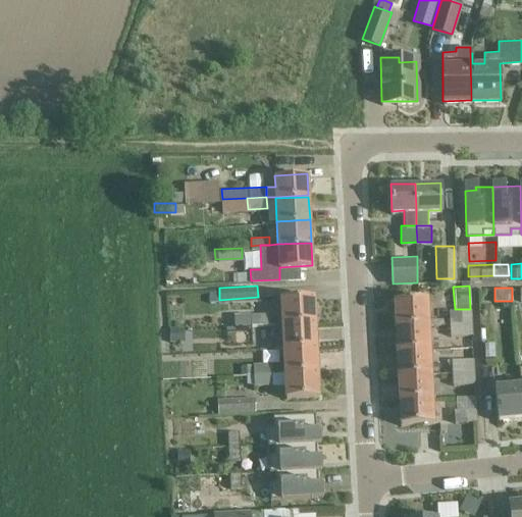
[(313,295),(280,297),(281,321),(314,319),(313,295)]
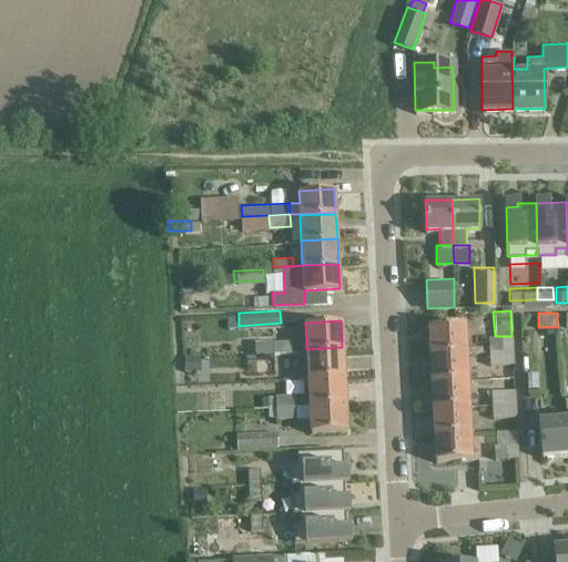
[(465,323),(429,324),(430,351),(467,349),(465,323)]
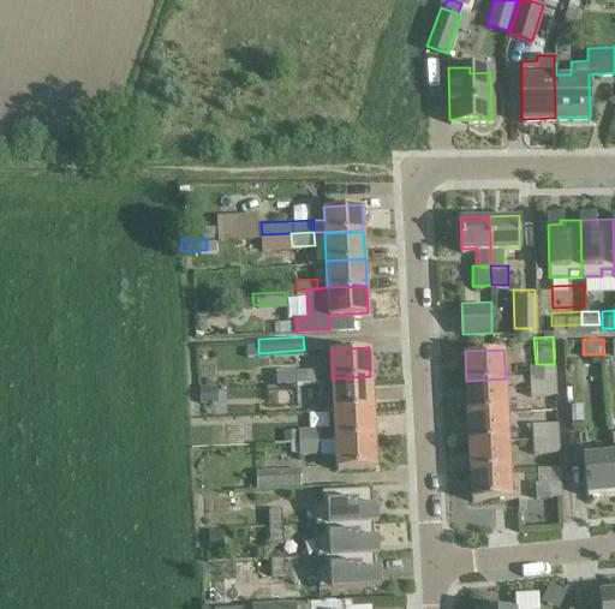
[(536,364),(530,365),(531,377),(555,376),(554,364),(536,364)]
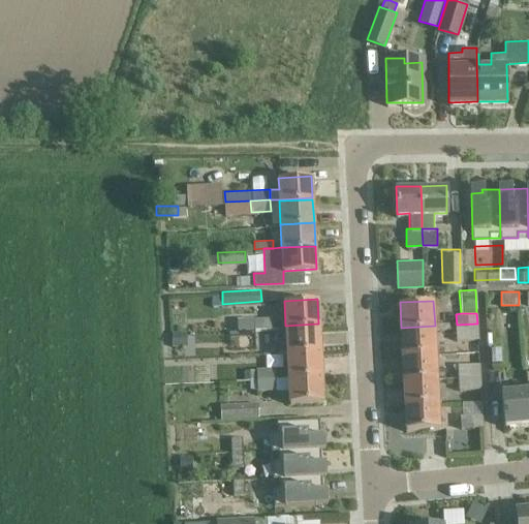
[(241,319),(241,328),(274,327),(273,316),(254,317),(254,319),(241,319)]
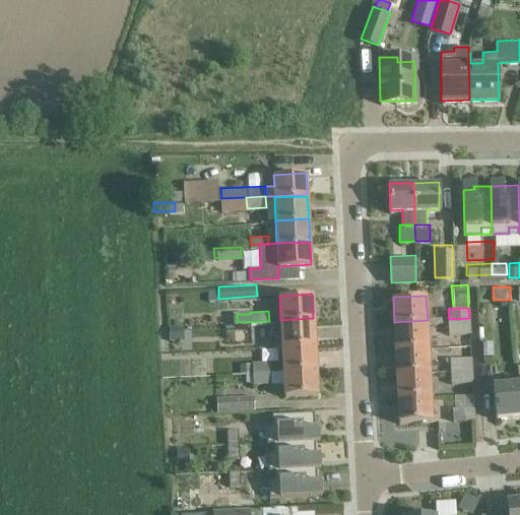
[(313,318),(280,320),(282,345),(315,343),(313,318)]
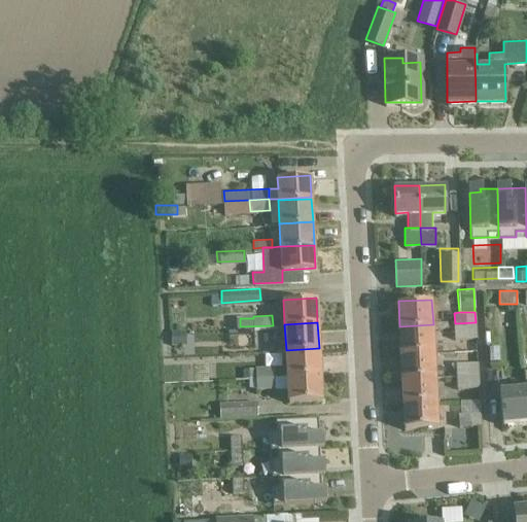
[(476,322),(455,323),(455,337),(477,336),(476,322)]
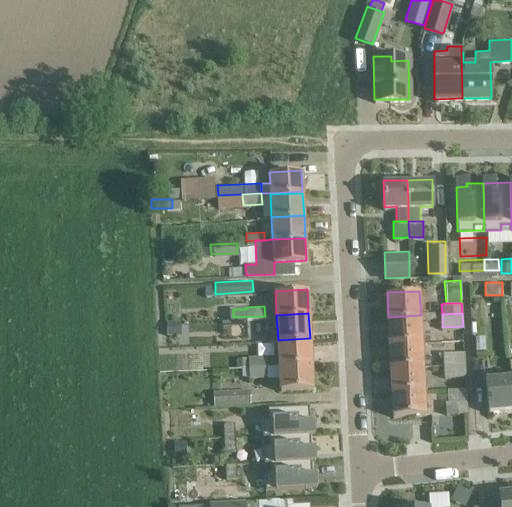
[(421,315),(388,317),(390,341),(422,340),(421,315)]
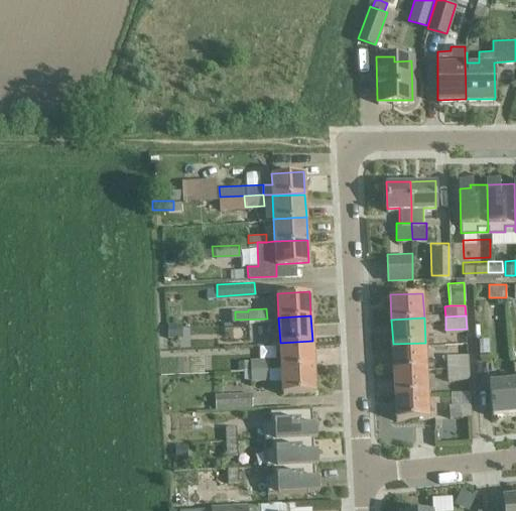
[(177,333),(175,321),(165,322),(167,334),(177,333)]
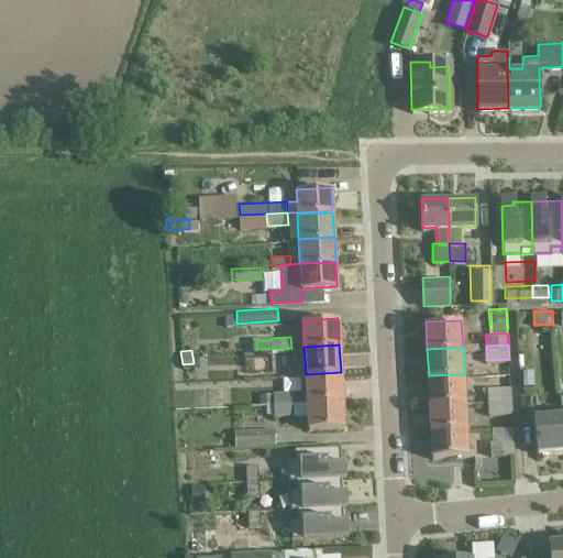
[(532,369),(522,369),(523,384),(533,384),(532,369)]
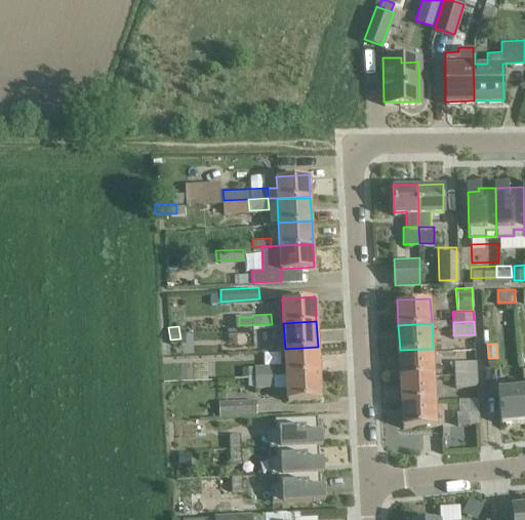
[(318,347),(285,349),(286,373),(319,371),(318,347)]
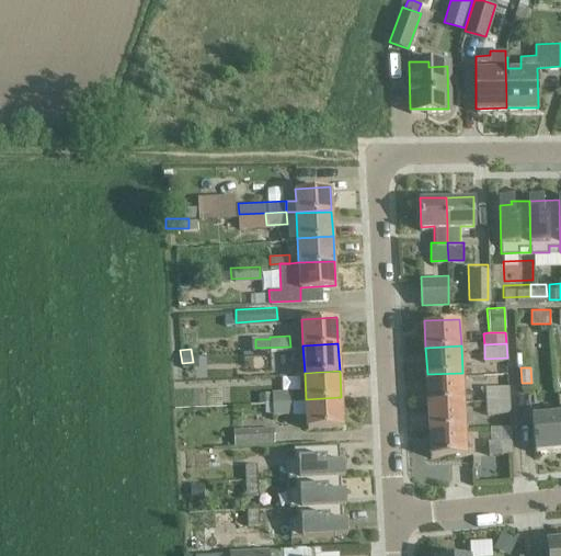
[(508,372),(495,372),(495,385),(485,386),(487,398),(510,397),(508,384),(508,372)]
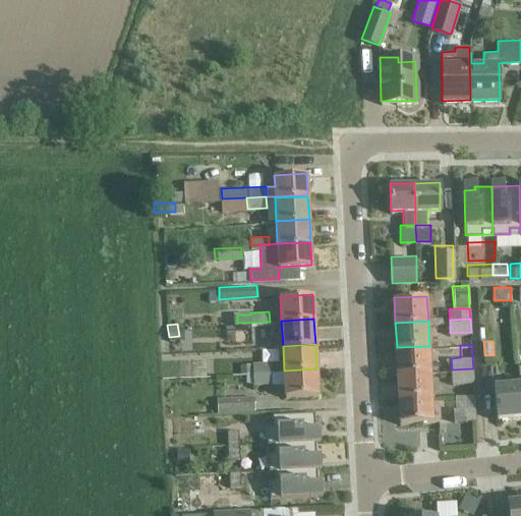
[(429,346),(397,347),(398,373),(430,370),(429,346)]
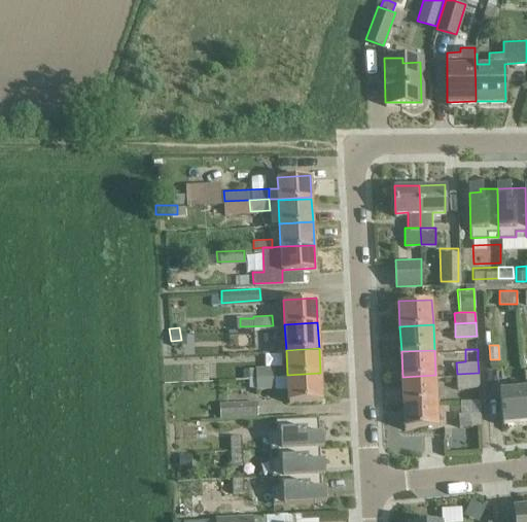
[(256,366),(244,367),(245,375),(256,375),(256,366)]
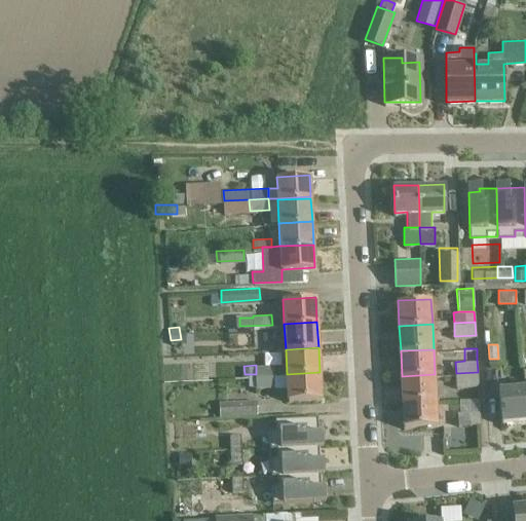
[(257,374),(257,378),(274,377),(273,367),(256,367),(257,374)]
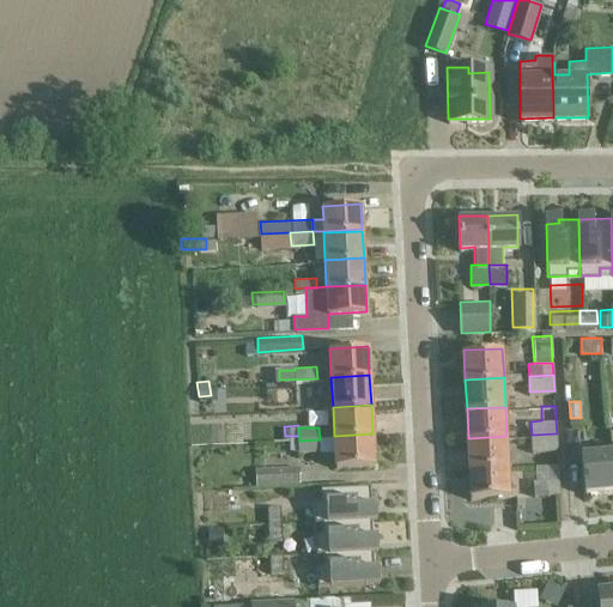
[(372,433),(334,436),(335,465),(374,463),(372,433)]
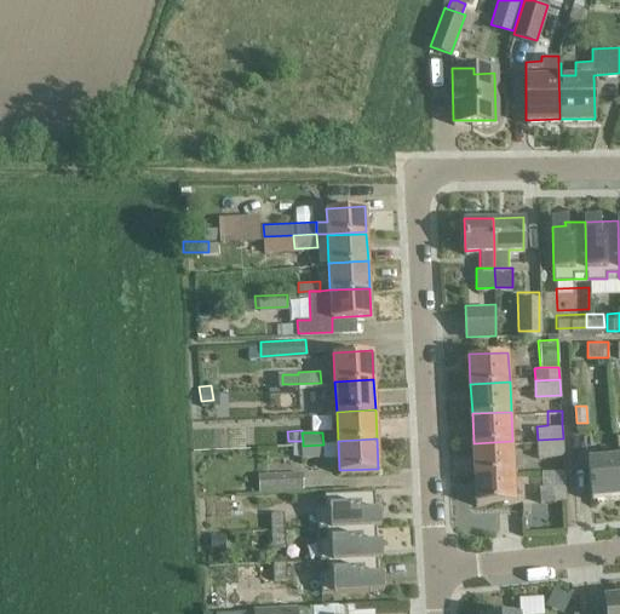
[(563,439),(538,440),(539,454),(564,453),(563,439)]
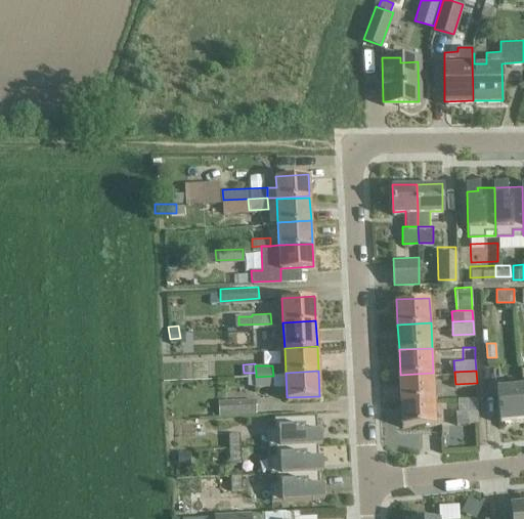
[(433,373),(400,375),(401,399),(434,398),(433,373)]
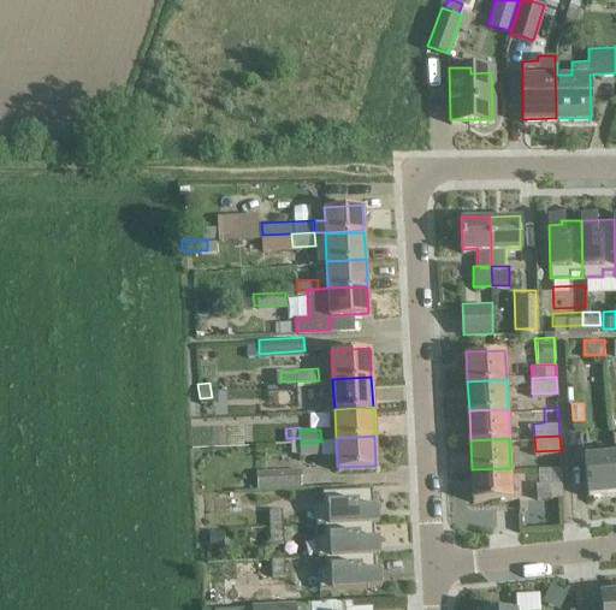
[(321,442),(301,443),(301,451),(301,456),(323,456),(321,442)]
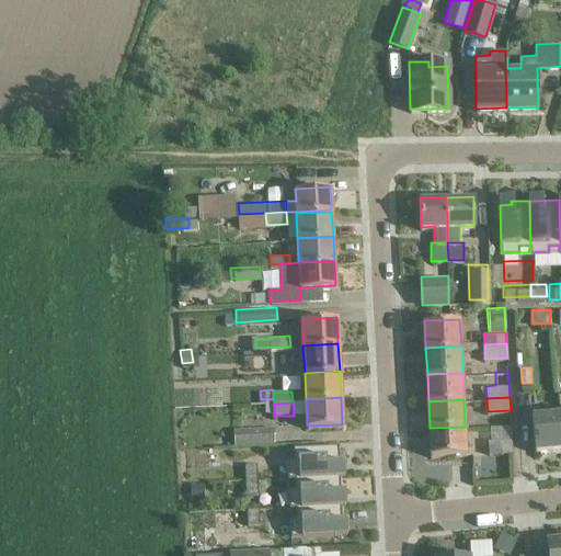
[(560,426),(560,411),(531,415),(536,449),(536,451),(560,447),(560,426)]
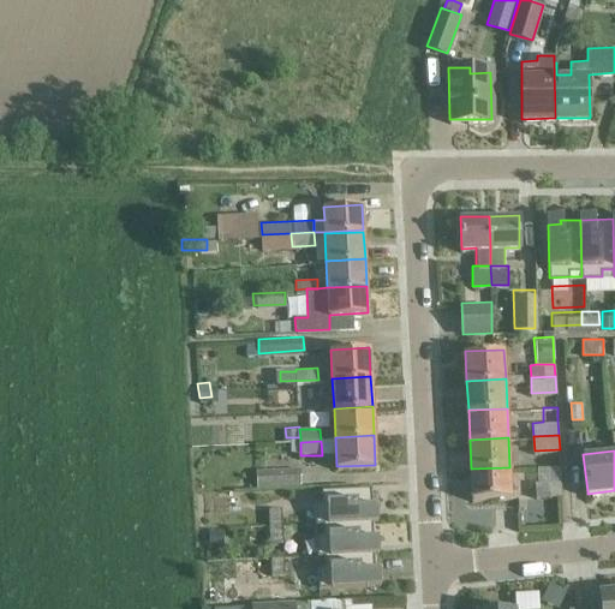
[(302,484),(300,466),(256,469),(257,487),(302,484)]
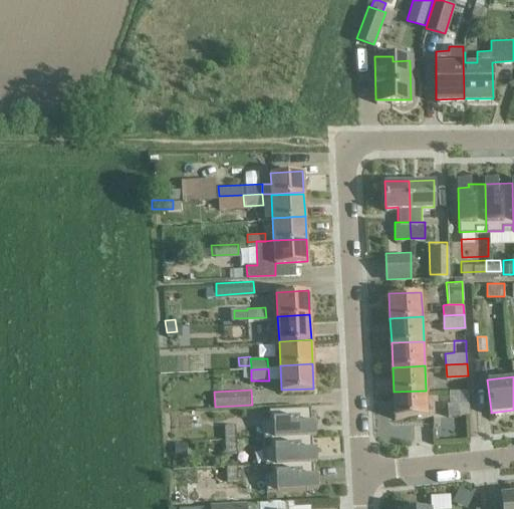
[(448,403),(449,414),(469,412),(468,401),(468,390),(458,390),(458,393),(448,394),(449,403),(448,403)]
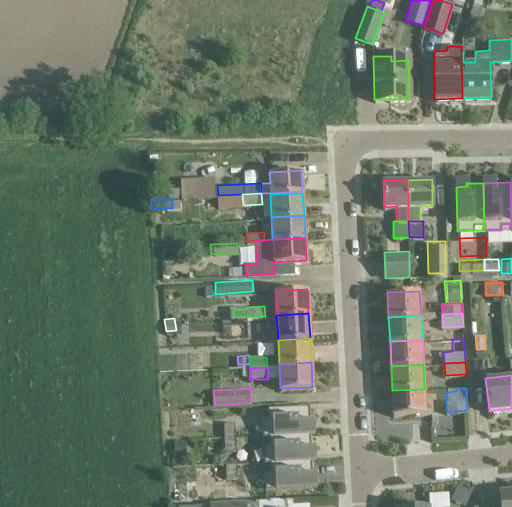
[(424,389),(392,390),(393,415),(425,413),(424,389)]
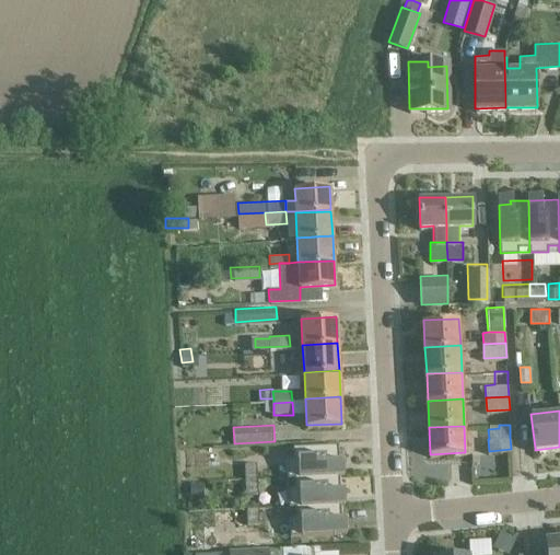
[(338,442),(293,444),(293,457),(287,457),(288,474),(339,472),(338,442)]
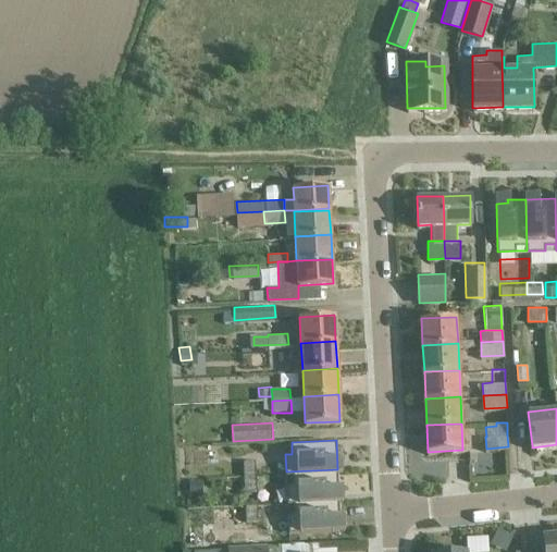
[(256,460),(243,460),(244,476),(256,476),(256,460)]
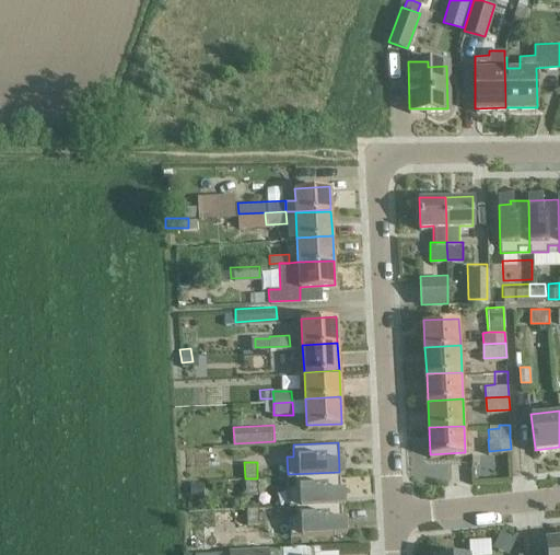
[(288,475),(294,475),(294,485),(288,486),(289,504),(341,501),(339,472),(288,474),(288,475)]
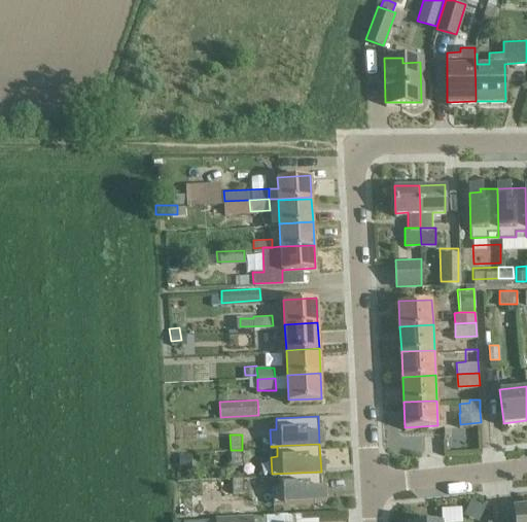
[(242,450),(231,450),(231,463),(242,463),(242,450)]
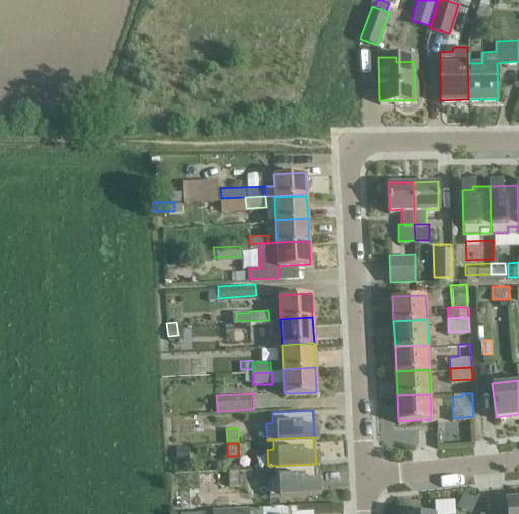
[(189,446),(176,446),(176,459),(190,459),(189,446)]
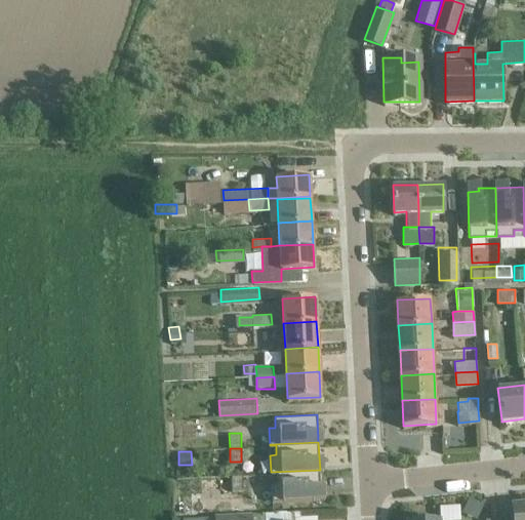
[(320,470),(271,472),(272,482),(272,500),(272,502),(318,500),(317,496),(326,496),(325,483),(320,483),(320,470)]
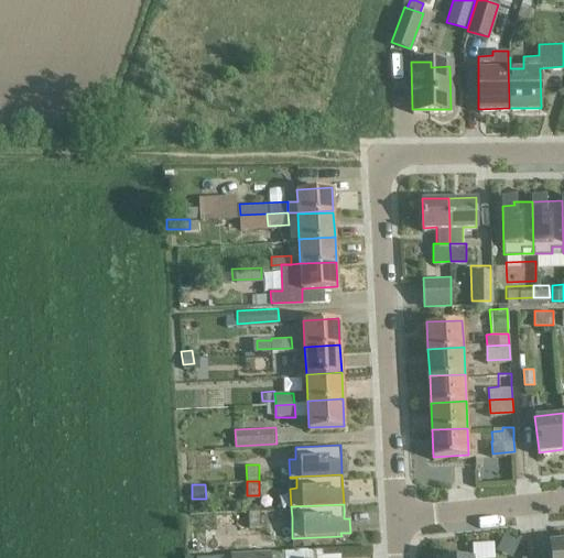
[(260,514),(248,515),(248,524),(260,524),(260,514)]
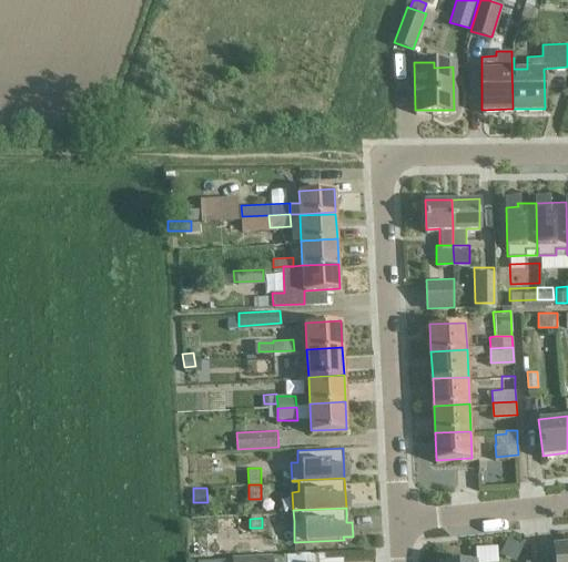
[(501,549),(517,557),(523,544),(507,537),(501,549)]
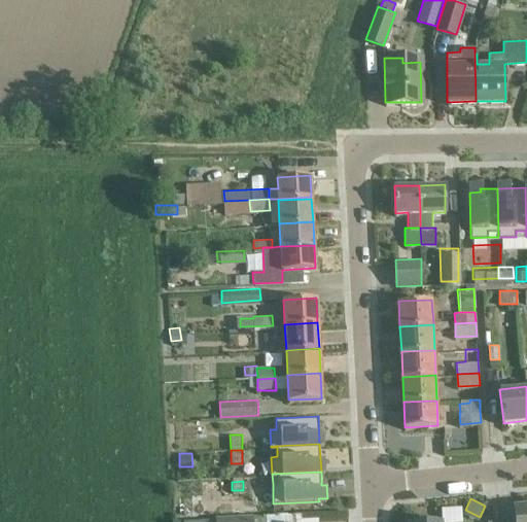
[(526,521),(526,505),(514,506),(515,521),(501,521),(501,520),(500,520),(500,521),(526,521)]
